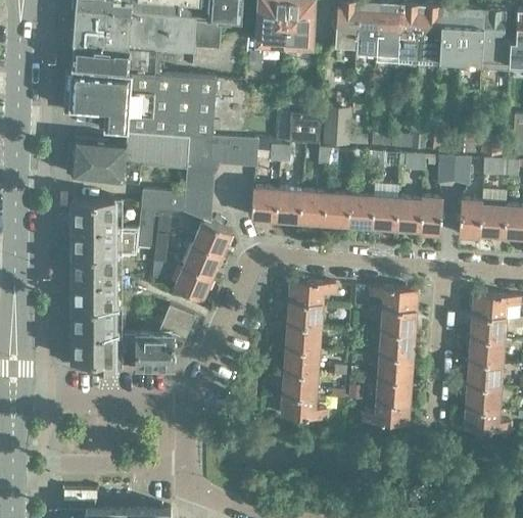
[(207,19),(208,1),(204,1),(192,0),(76,0),(76,10),(196,18),(207,19)]
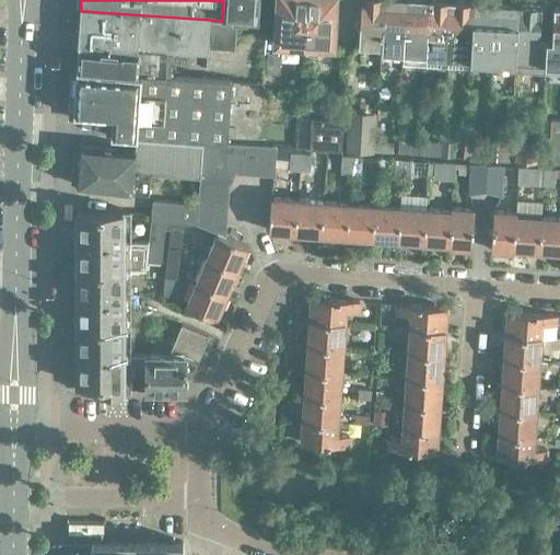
[(223,0),(223,1),(222,21),(258,23),(259,0),(223,0)]
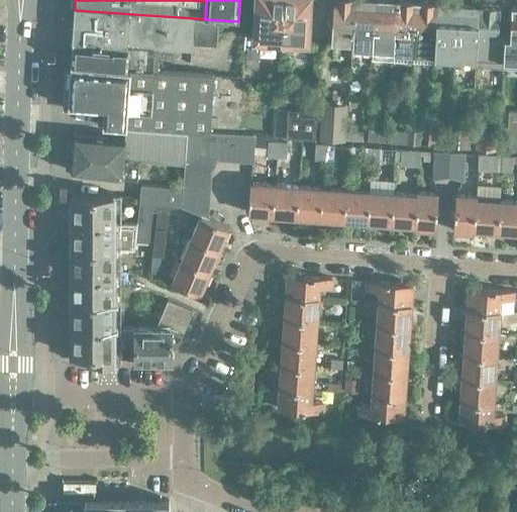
[(281,44),(283,0),(256,0),(254,43),(281,44)]
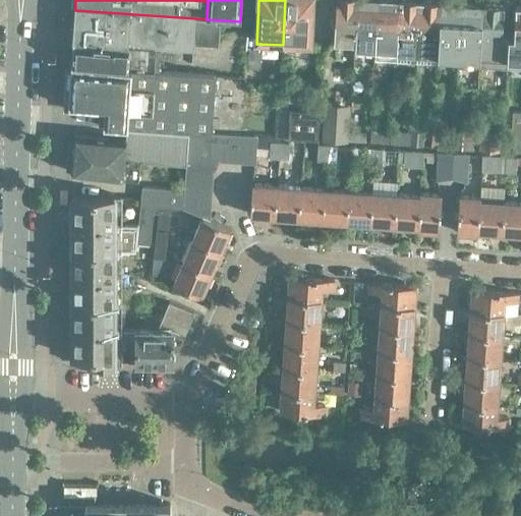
[(309,47),(311,0),(285,0),(283,45),(309,47)]
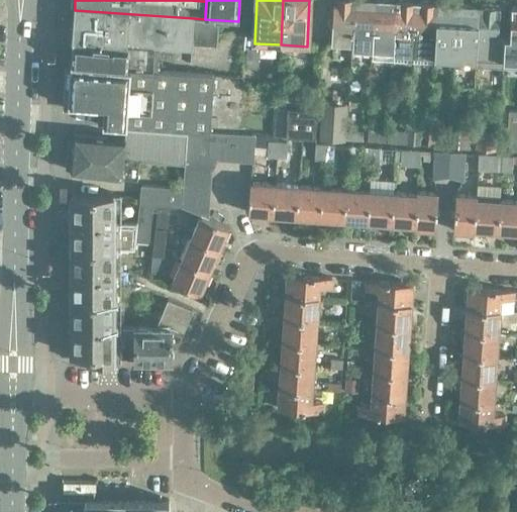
[(352,44),(355,2),(355,1),(343,0),(333,0),(331,46),(351,47),(352,44)]
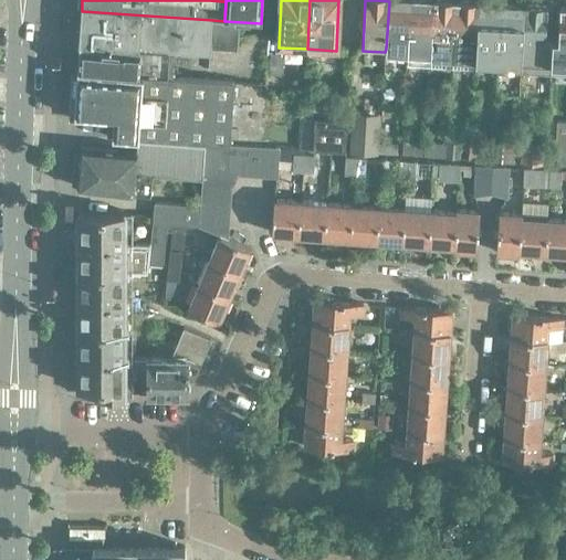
[(407,61),(408,50),(411,3),(389,2),(386,49),(385,52),(385,60),(407,61)]
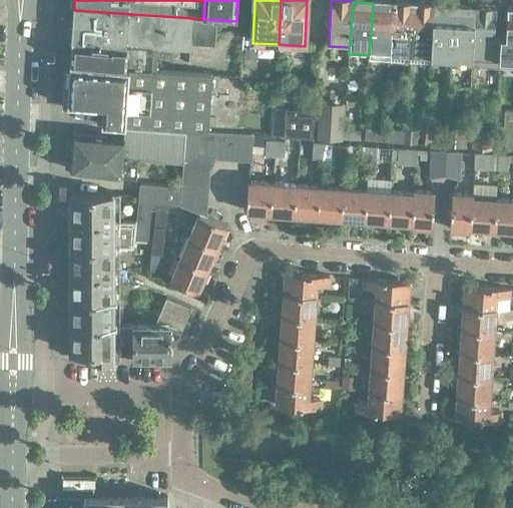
[(391,46),(393,4),(373,3),(370,45),(391,46)]
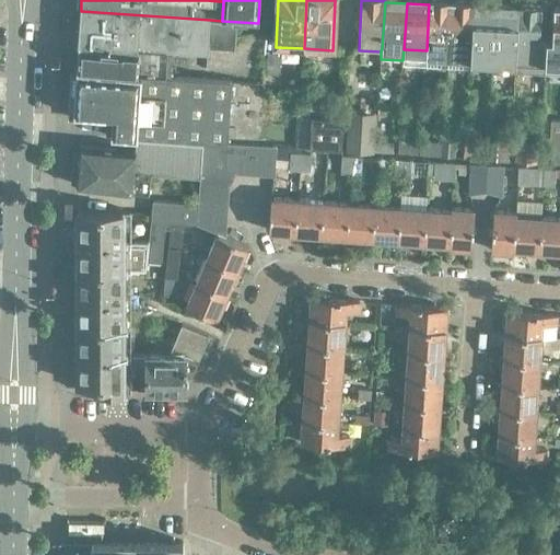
[(447,64),(452,4),(429,3),(429,4),(427,50),(426,62),(447,64)]
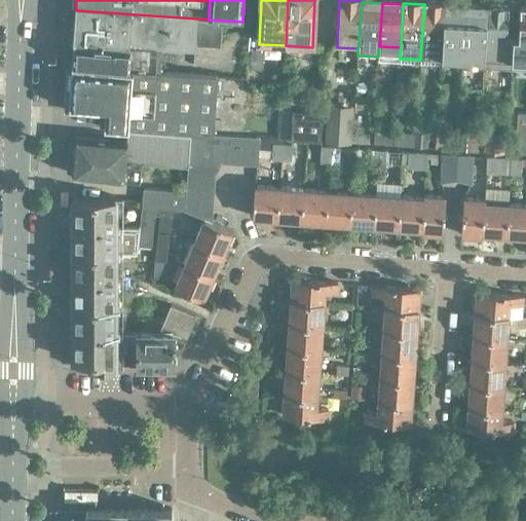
[(442,62),(445,7),(445,6),(424,4),(420,60),(442,62)]
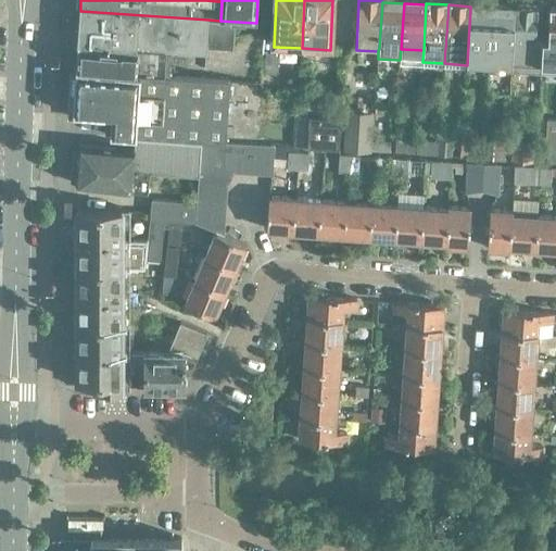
[(489,66),(493,9),(470,8),(467,65),(489,66)]
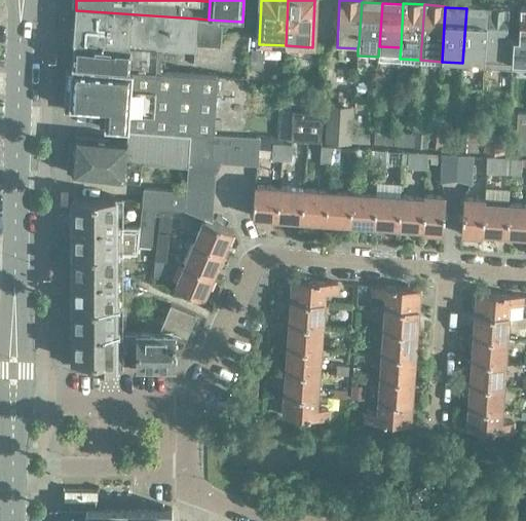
[(484,69),(487,8),(486,8),(486,9),(466,8),(462,63),(462,68),(484,69)]
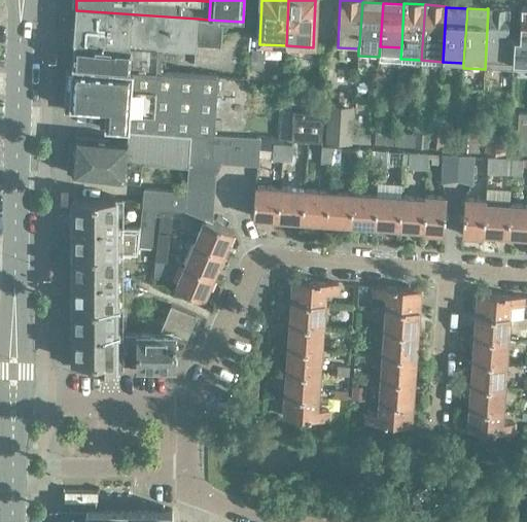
[(510,9),(504,9),(488,8),(485,69),(485,71),(512,73),(514,39),(507,39),(510,9)]
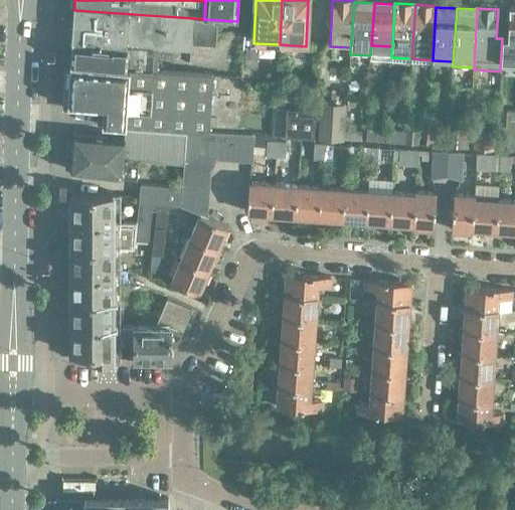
[(192,23),(193,18),(74,10),(72,42),(71,44),(71,48),(158,54),(158,49),(190,51),(191,46),(216,48),(217,25),(192,23)]
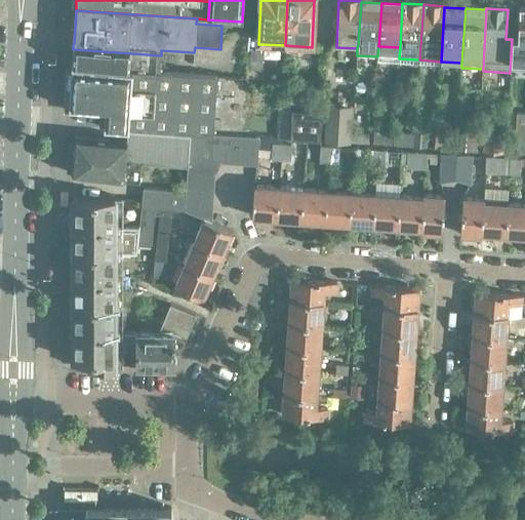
[(524,60),(524,10),(519,10),(518,40),(512,39),(510,73),(516,73),(517,60),(524,60)]
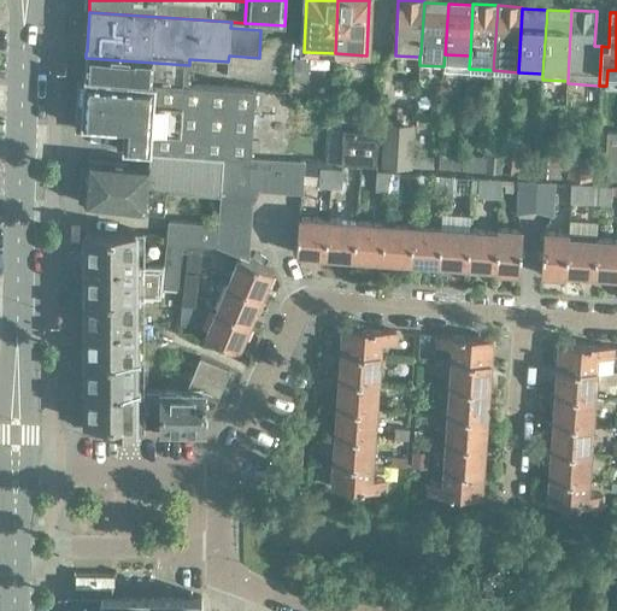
[(188,89),(189,65),(86,58),(84,82),(156,87),(188,89)]
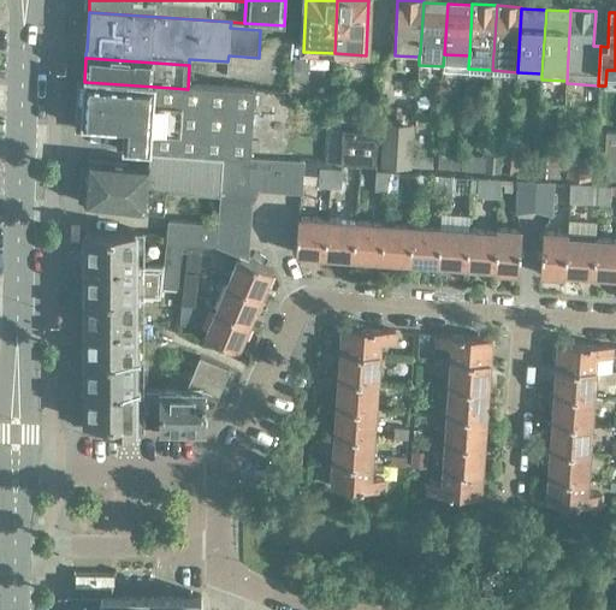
[(290,65),(290,86),(308,87),(309,65),(307,65),(297,65),(290,65)]
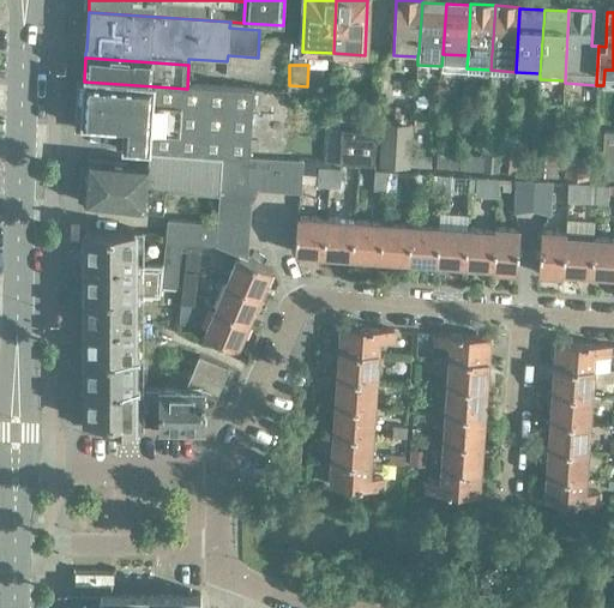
[(187,89),(155,86),(84,82),(82,120),(83,120),(91,132),(109,133),(122,134),(121,139),(125,139),(124,155),(151,156),(223,161),(223,162),(248,164),(254,94),(187,89)]
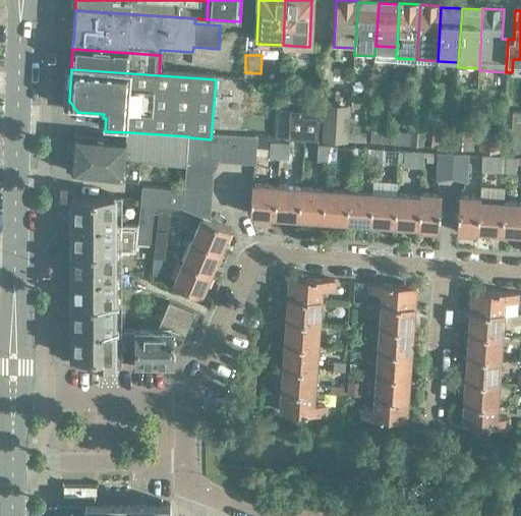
[(350,109),(322,108),(320,145),(348,146),(350,109)]
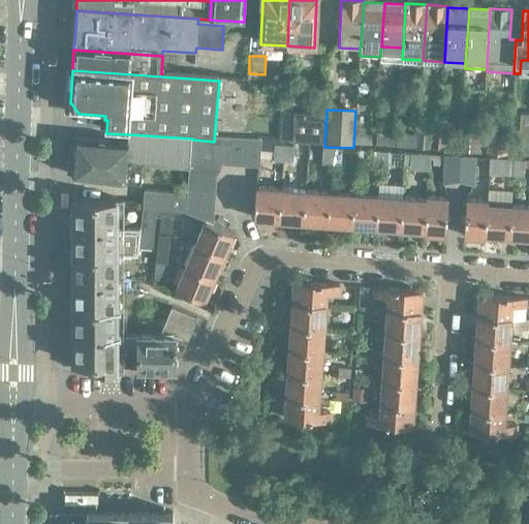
[(292,145),(294,116),(282,115),(279,144),(292,145)]
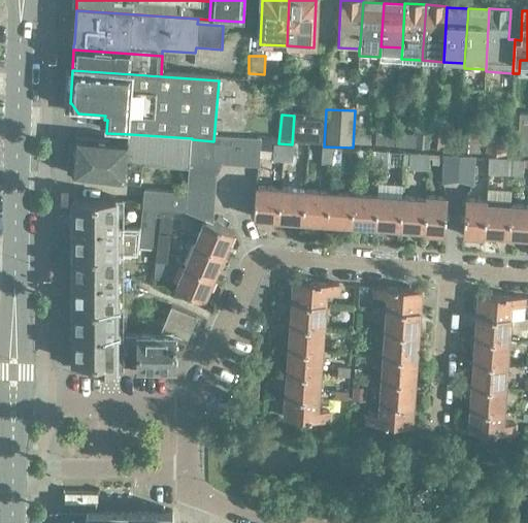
[(324,118),(294,116),(292,144),(322,146),(324,118)]
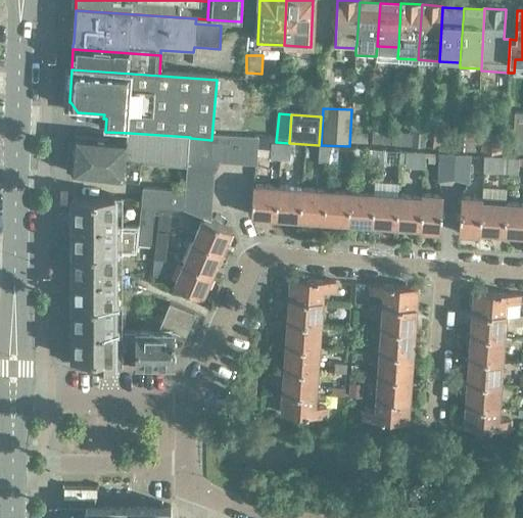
[(522,157),(522,116),(515,116),(513,157),(522,157)]
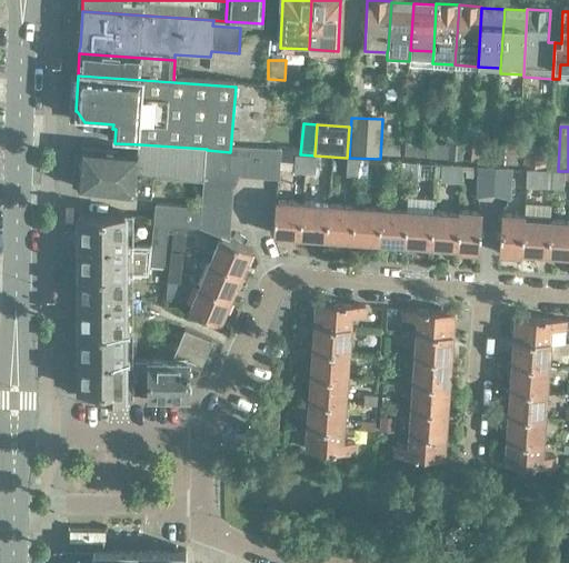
[(448,141),(448,148),(447,163),(463,164),(466,142),(448,141)]
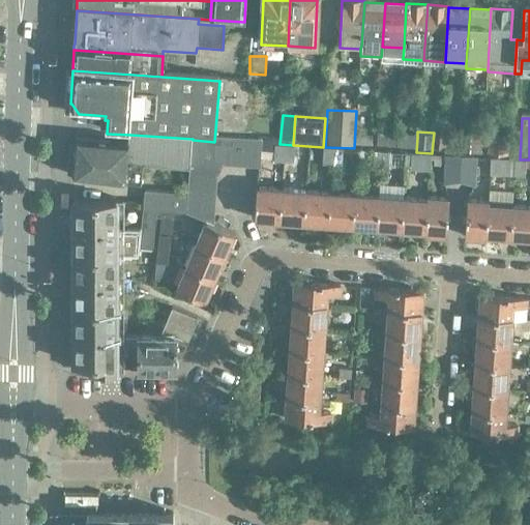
[(470,156),(480,157),(482,135),(472,134),(470,156)]
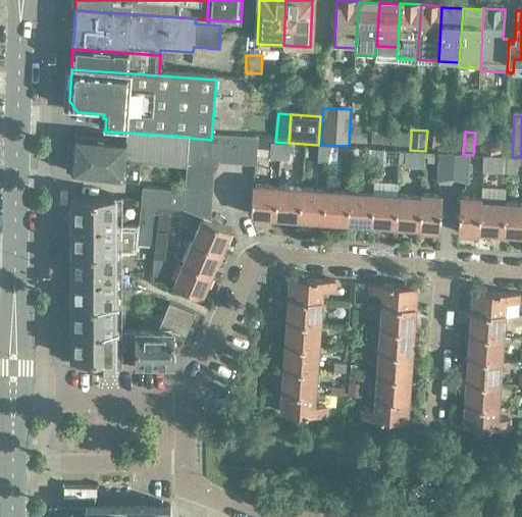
[(187,168),(188,163),(190,138),(190,137),(128,133),(127,144),(76,140),(74,139),(71,176),(73,176),(139,182),(140,163),(187,168)]
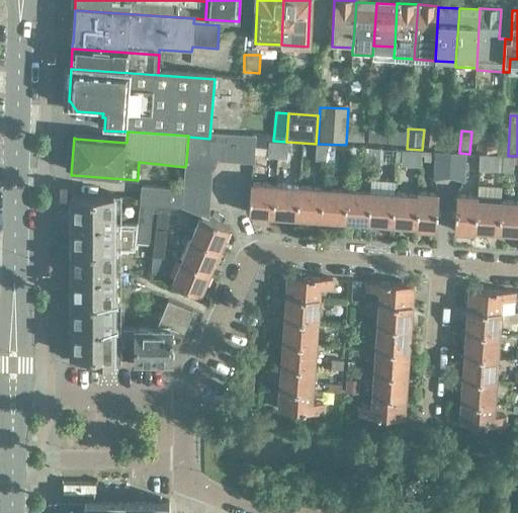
[(389,147),(389,134),(368,132),(367,146),(389,147)]
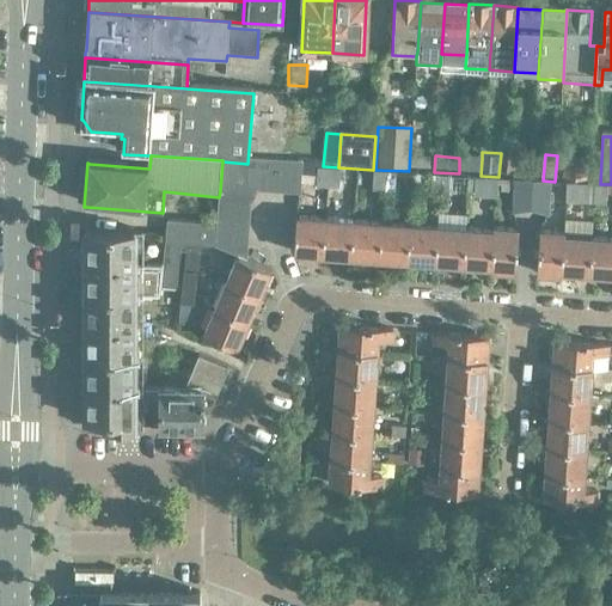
[(481,176),(482,159),(459,158),(459,173),(481,176)]
